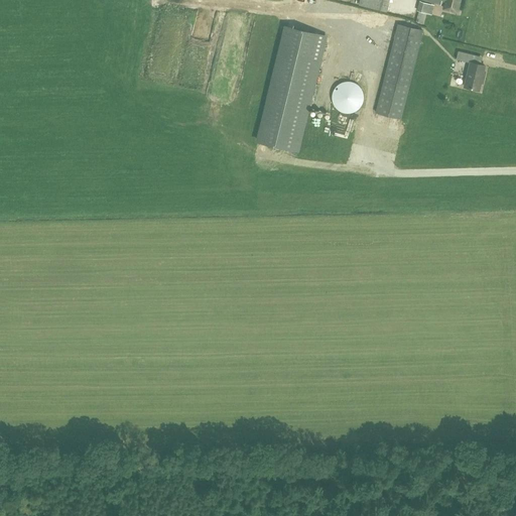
[(360,0),(359,5),(387,12),(390,0),(360,0)]
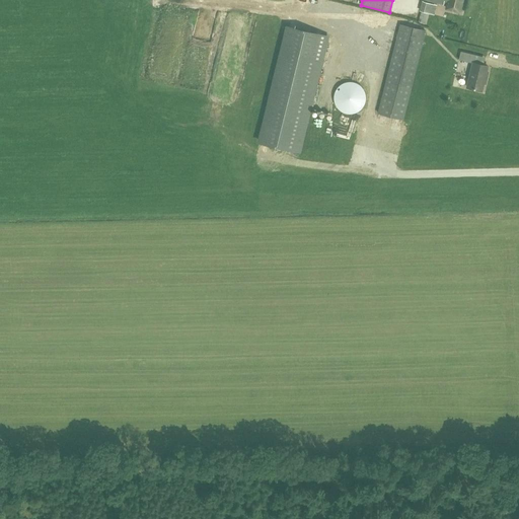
[(446,8),(460,11),(462,0),(426,0),(441,4),(441,3),(447,4),(446,8)]
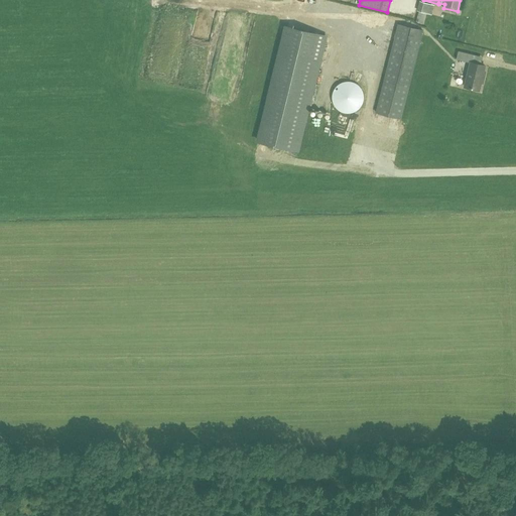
[(417,11),(426,13),(429,3),(420,1),(417,11)]
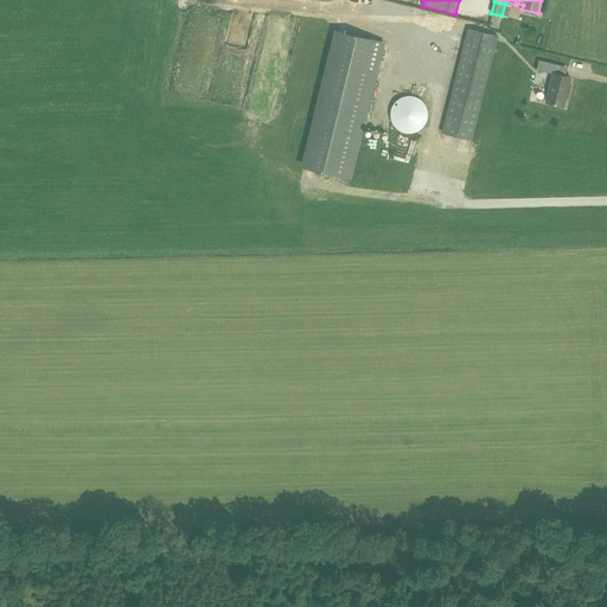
[(445,134),(472,140),(498,37),(471,30),(445,134)]
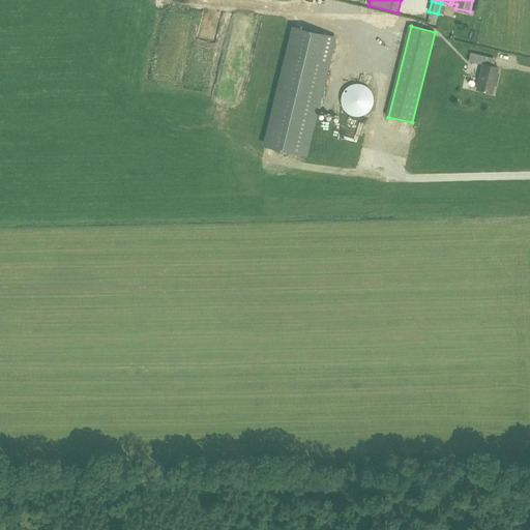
[(263,145),(303,154),(332,38),(291,29),(263,145)]
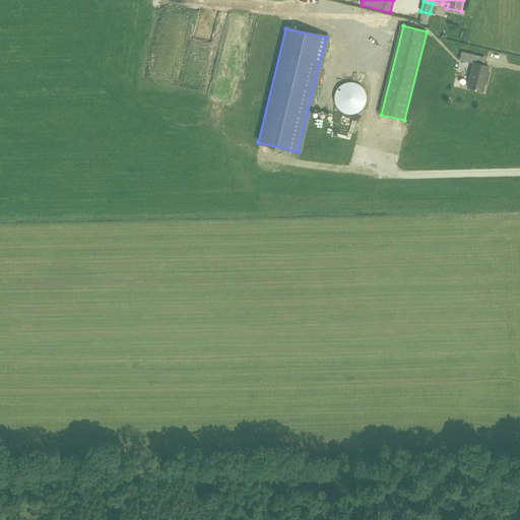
[(476,55),(462,51),(460,59),(469,62),(469,60),(474,61),(476,55)]
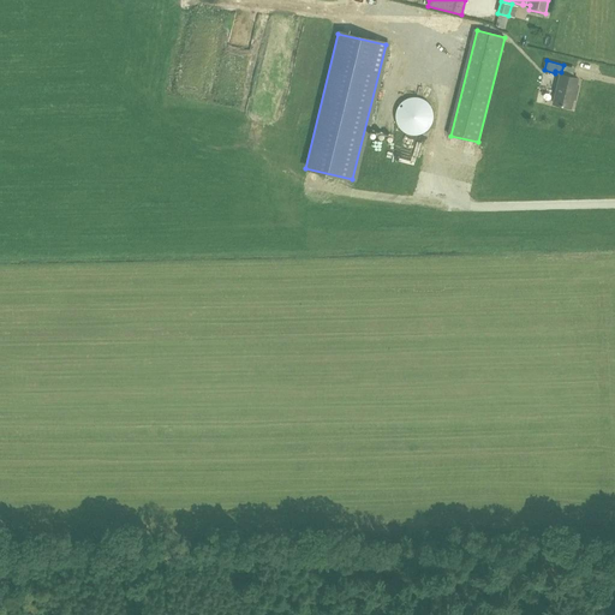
[(575,99),(578,91),(575,91),(577,84),(579,78),(573,77),(561,73),(554,103),(571,108),(573,99),(575,99)]
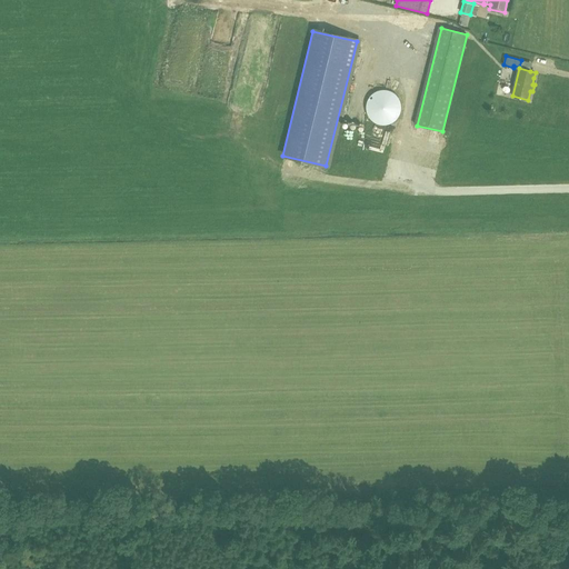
[(367,103),(367,105),(367,107),(367,108),(367,109),(367,111),(368,112),(368,113),(369,116),(369,117),(370,118),(371,119),(372,120),(373,121),(375,122),(376,122),(378,123),(379,123),(380,125),(382,125),(383,125),(385,125),(387,125),(388,125),(389,123),(391,123),(392,122),(393,122),(395,121),(396,120),(397,119),(398,118),(399,117),(400,115),(400,113),(401,112),(401,110),(401,109),(401,108),(401,106),(401,105),(401,103),(401,101),(400,100),(399,99),(399,98),(398,97),(397,96),(396,95),(395,93),(393,92),(392,91),(390,91),(389,90),(388,90),(387,90),(385,90),(383,90),(381,90),(380,90),(379,90),(377,91),(376,91),(375,92),(373,93),(372,95),(371,96),(370,97),(369,98),(369,99),(368,100),(368,102),(367,103)]
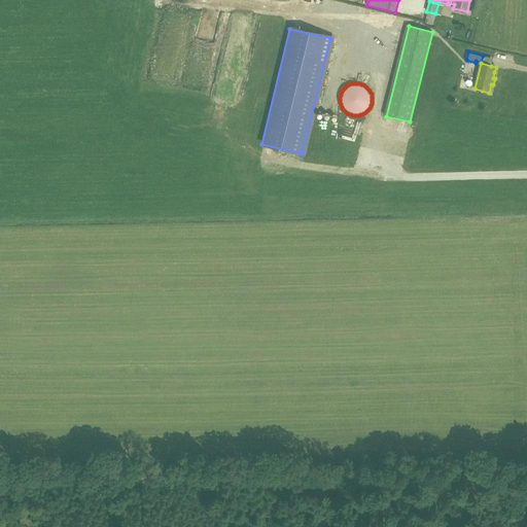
[(367,133),(377,134),(378,127),(369,126),(367,133)]
